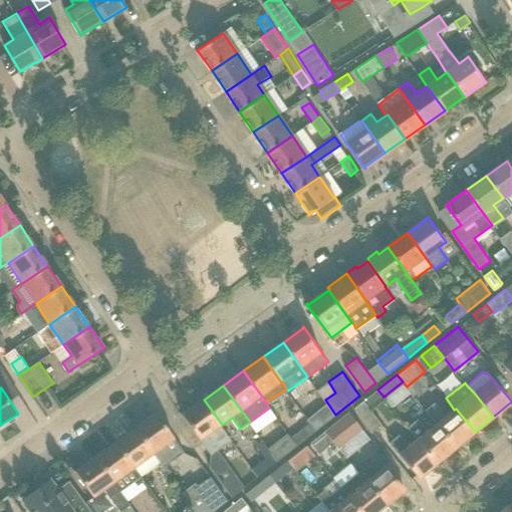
[(384,397),(377,390),(354,408),(372,431),(382,424),(370,409),(385,399),(384,397)]
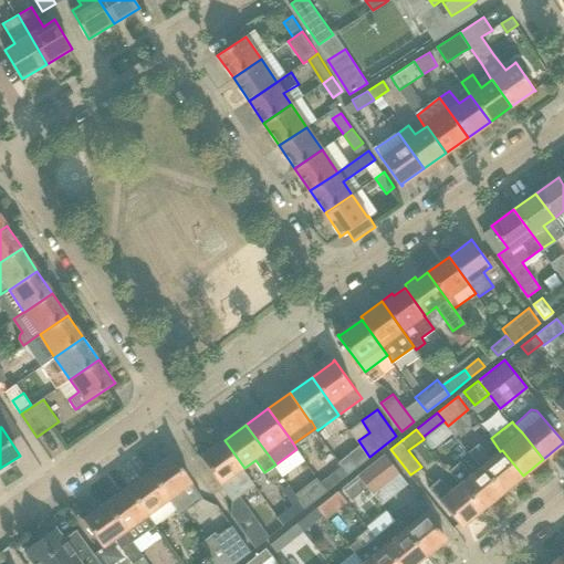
[(232,500),(240,494),(256,484),(244,468),(225,440),(202,456),(201,456),(232,500)]
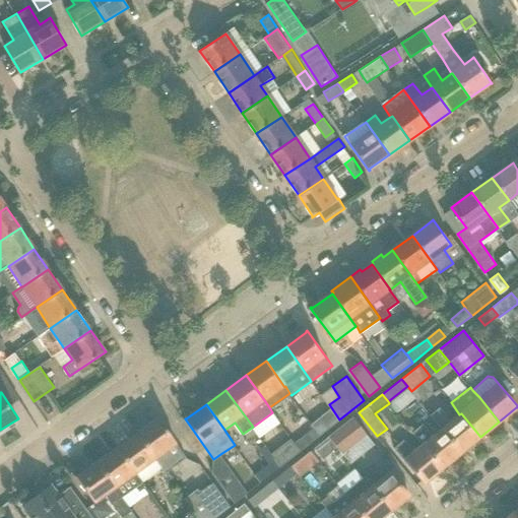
[(339,419),(331,407),(312,423),(320,435),(339,419)]
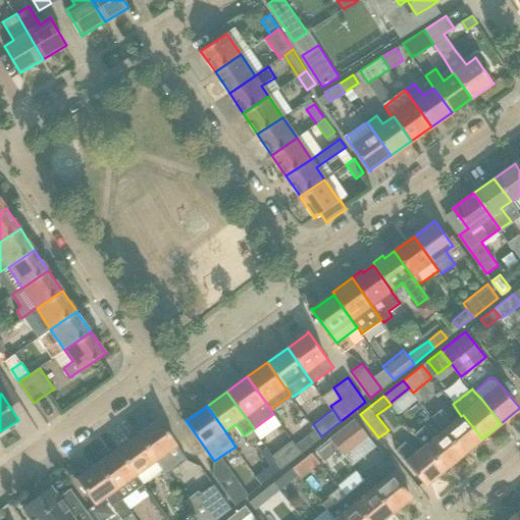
[(445,430),(444,430),(463,454),(482,438),(463,415),(461,416),(451,424),(439,410),(432,416),(445,430)]
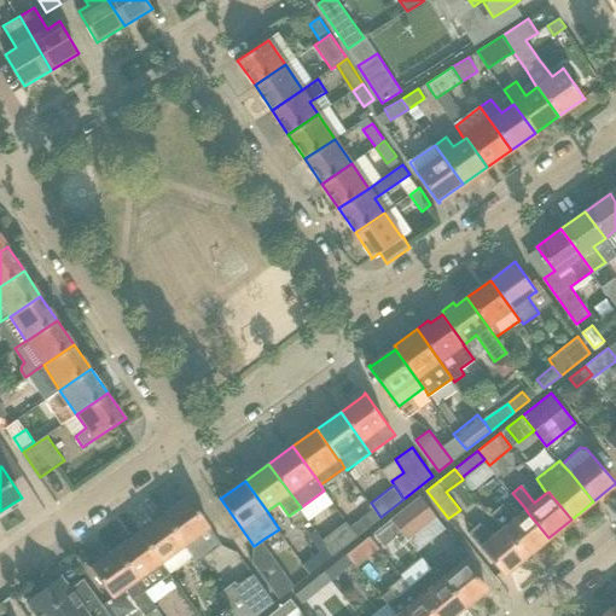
[(420,495),(391,518),(404,532),(402,532),(407,539),(437,516),(420,495)]
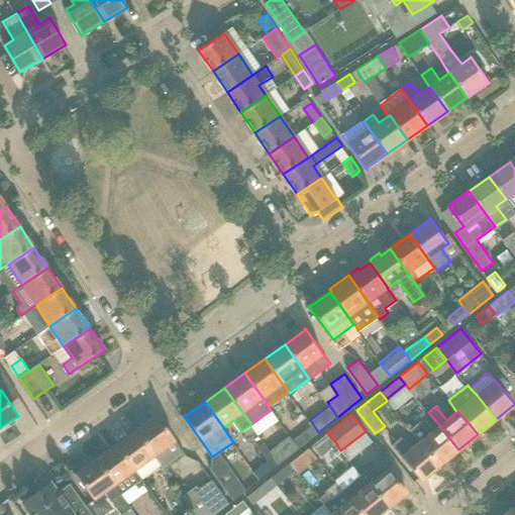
[(158,417),(137,431),(156,456),(157,456),(165,469),(186,454),(158,415),(157,416),(158,417)]
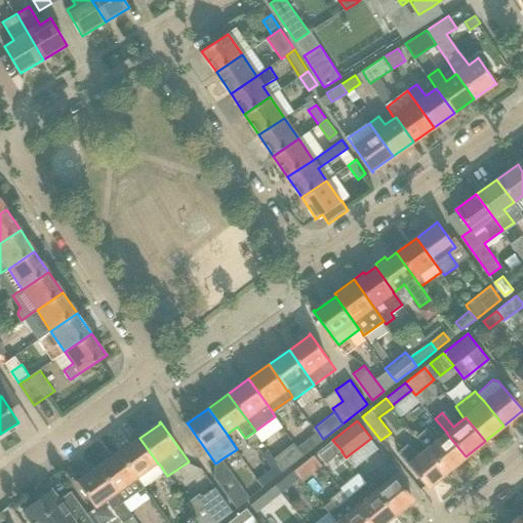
[(416,436),(428,449),(447,473),(466,456),(446,433),(435,442),(425,430),(416,436)]
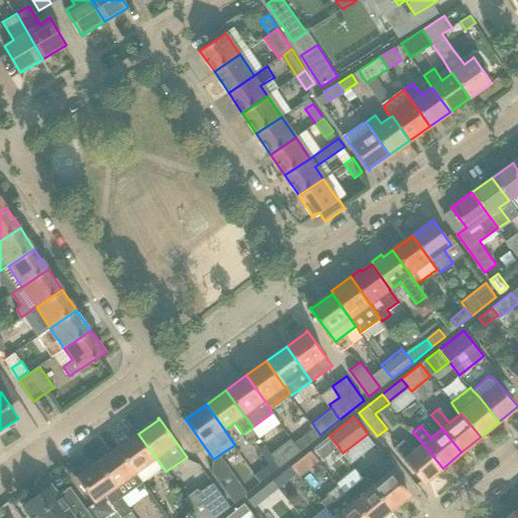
[(307,432),(295,442),(301,450),(314,440),(307,432)]
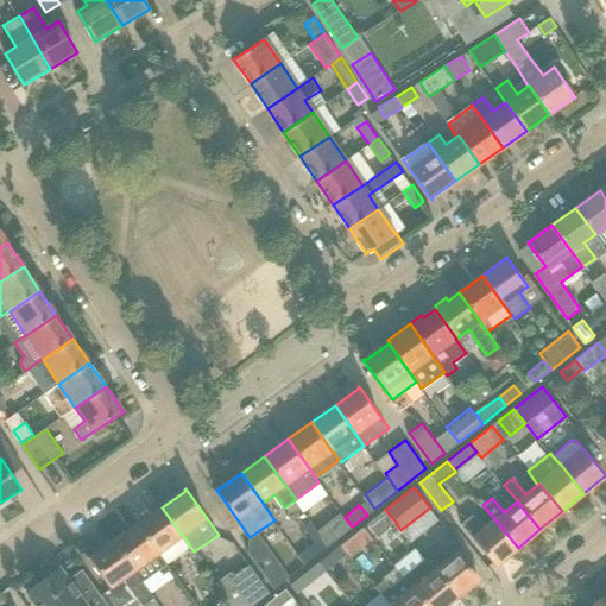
[(162,507),(138,524),(161,554),(183,537),(162,507)]
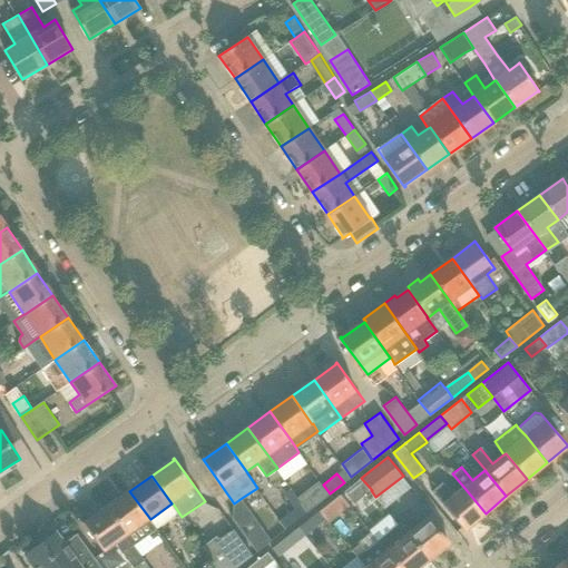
[(372,490),(361,478),(345,490),(355,502),(371,490),(372,490)]
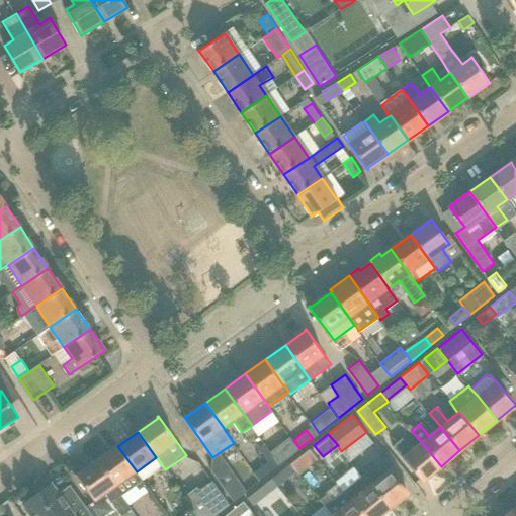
[(270,451),(274,456),(280,464),(299,448),(293,440),(290,436),(270,451)]
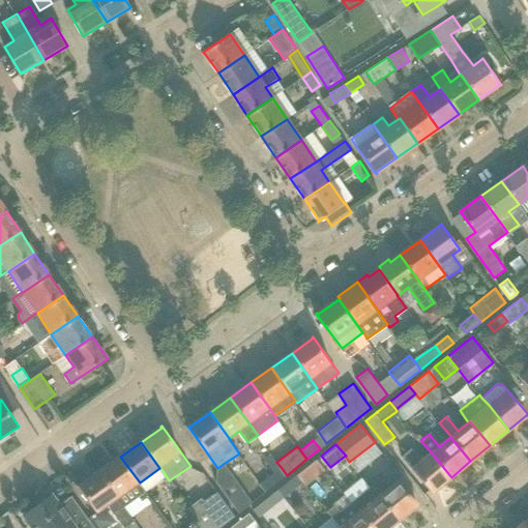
[(451,477),(432,453),(421,462),(411,448),(402,456),(413,469),(412,469),(433,493),(434,493),(433,492),(451,477)]
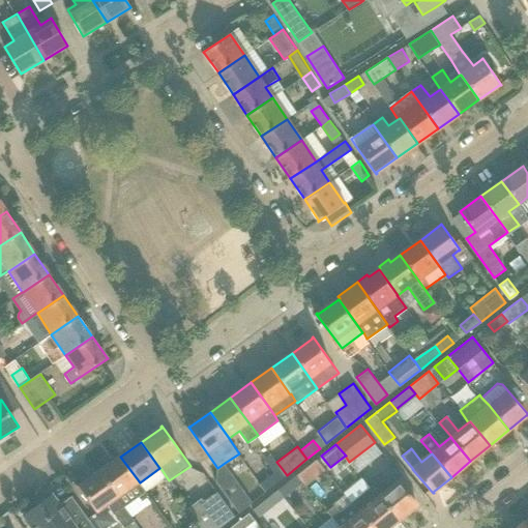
[(120,457),(99,471),(125,506),(146,491),(140,482),(120,457)]
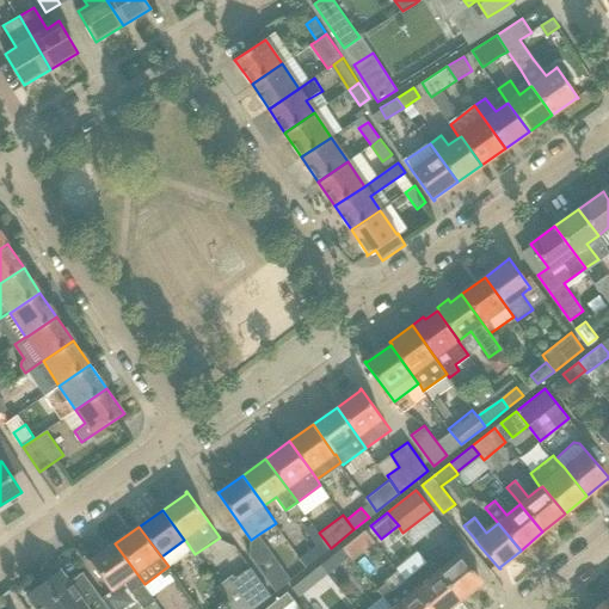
[(365,529),(343,547),(350,555),(373,539),(365,529)]
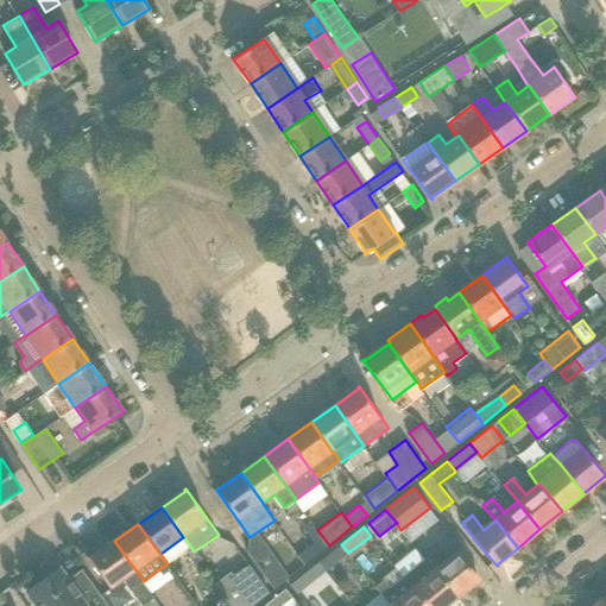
[(322,536),(298,555),(305,563),(329,545),(322,536)]
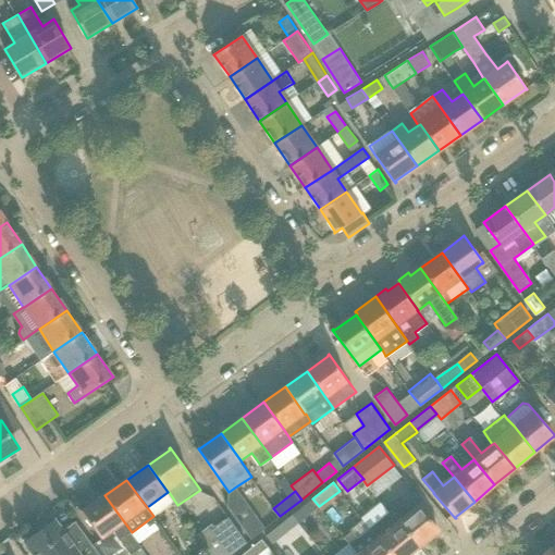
[(132,532),(105,495),(84,510),(83,510),(82,510),(102,539),(114,531),(131,554),(142,546),(131,532),(132,532)]
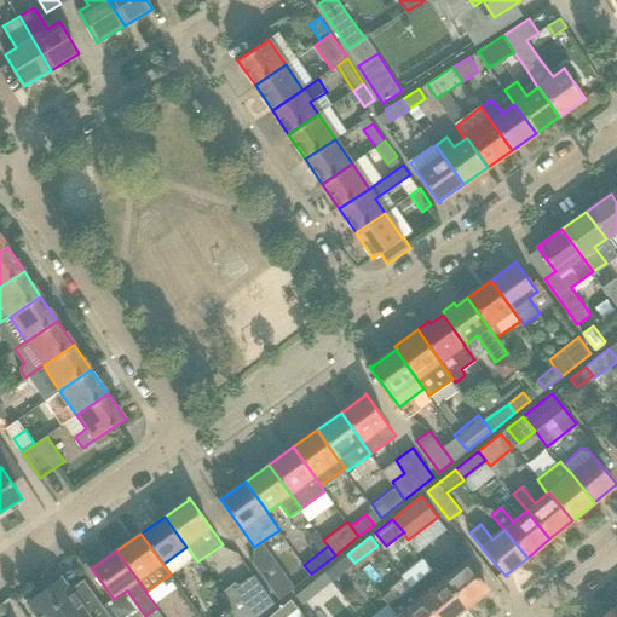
[(347,554),(326,571),(333,580),(355,563),(347,554)]
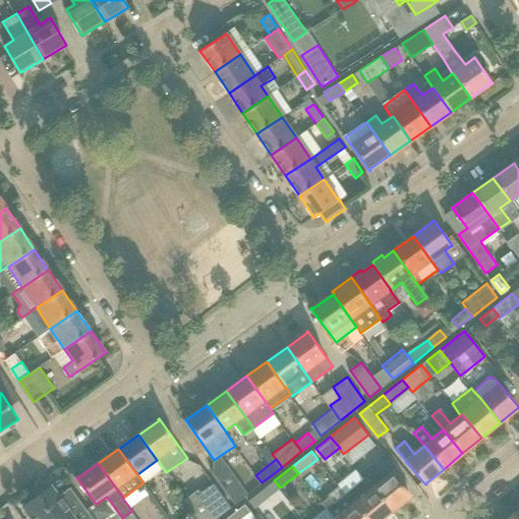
[(411,497),(398,480),(391,472),(383,478),(375,469),(364,477),(392,511),(410,497),(410,498),(411,497)]
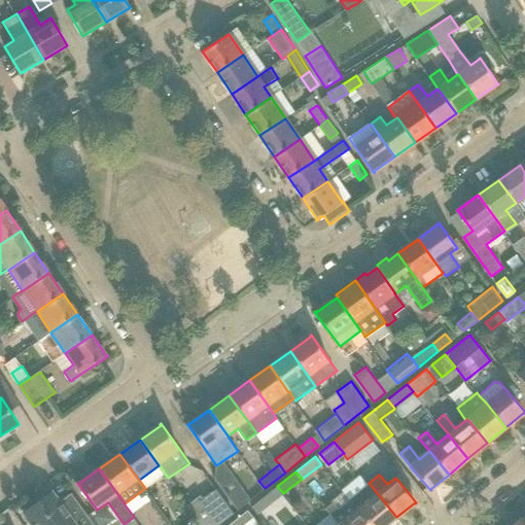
[(369,483),(350,498),(349,499),(371,524),(386,524),(396,517),(369,483)]
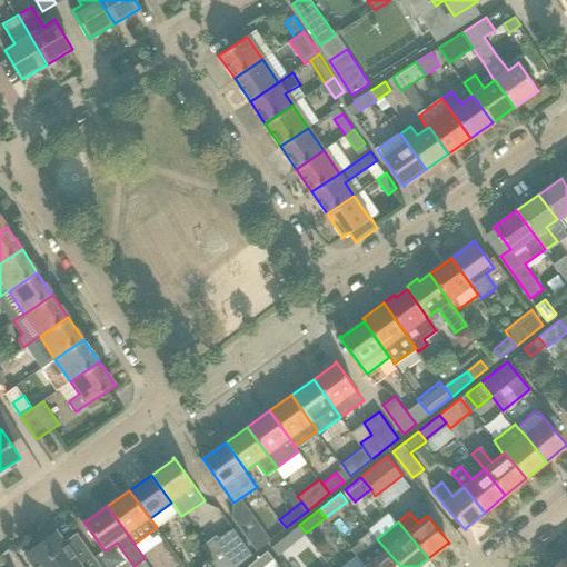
[(261,525),(247,536),(257,549),(271,538),(261,525)]
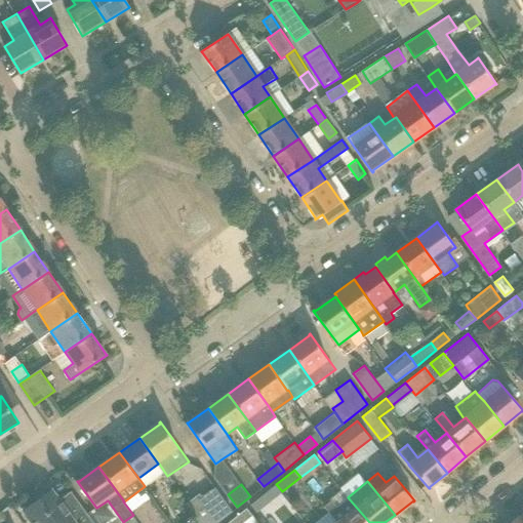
[(282,491),(276,484),(263,495),(269,503),(282,491)]
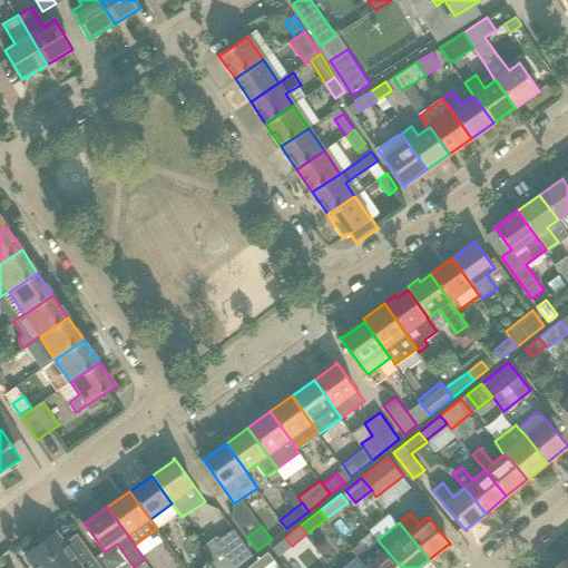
[(202,545),(212,559),(213,559),(218,567),(234,567),(253,555),(234,529),(219,538),(216,534),(202,545)]
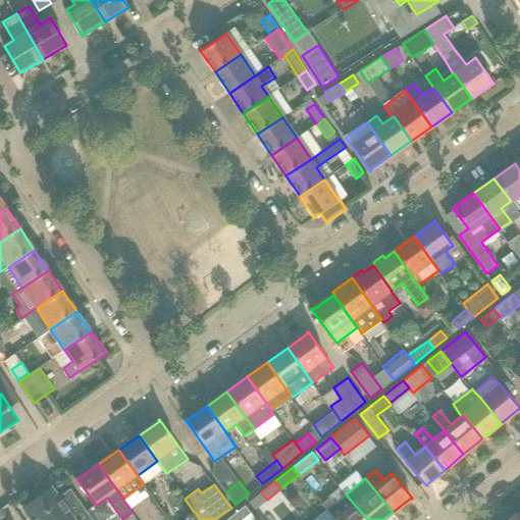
[(322,503),(335,519),(367,519),(346,495),(347,494),(341,485),(328,496),(329,497),(322,503)]
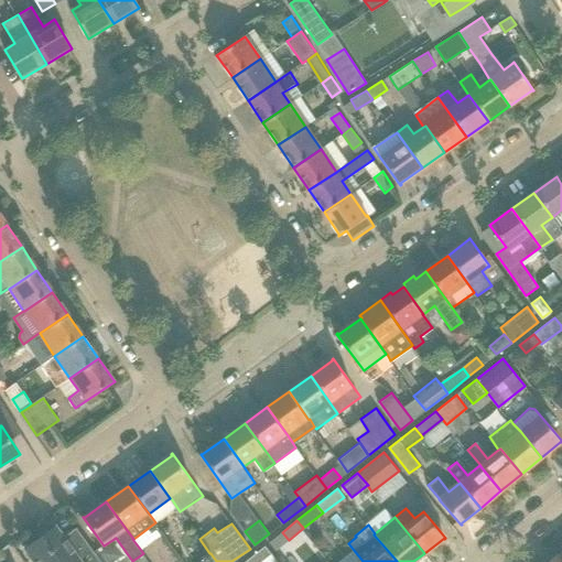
[(101,561),(76,527),(63,537),(55,526),(41,537),(39,535),(26,542),(29,546),(25,548),(34,561),(101,561)]
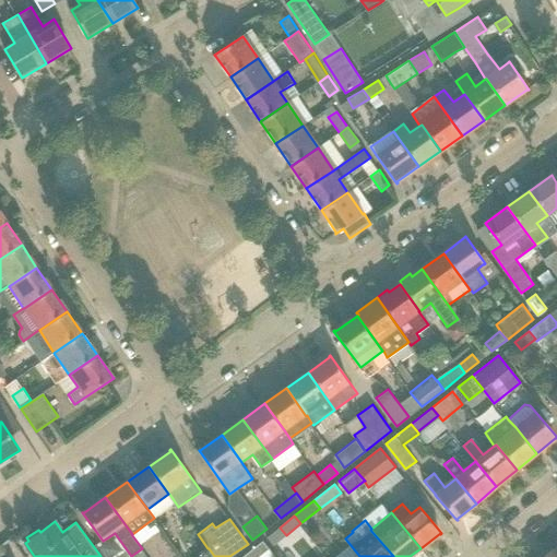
[(263,541),(241,556),(257,556),(269,548),(263,541)]
